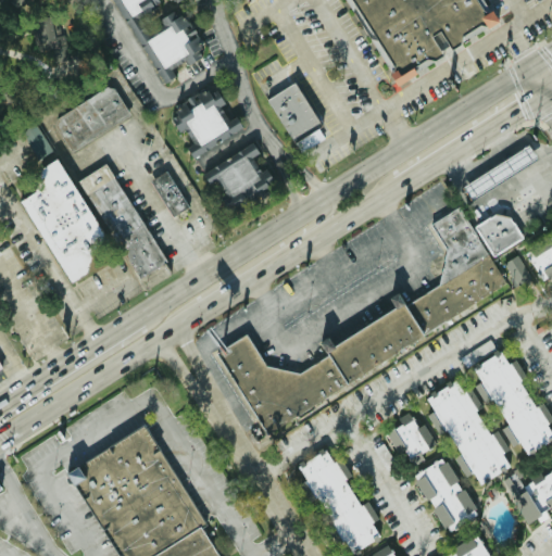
[(121,0),(132,19),(161,2),(160,0),(121,0)]
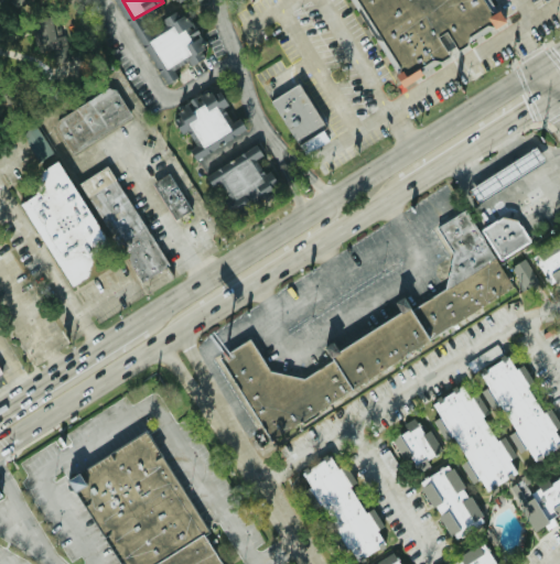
[(355,0),(410,85),(427,74),(427,73),(498,28),(501,30),(513,22),(505,9),(503,11),(495,0),(355,0)]
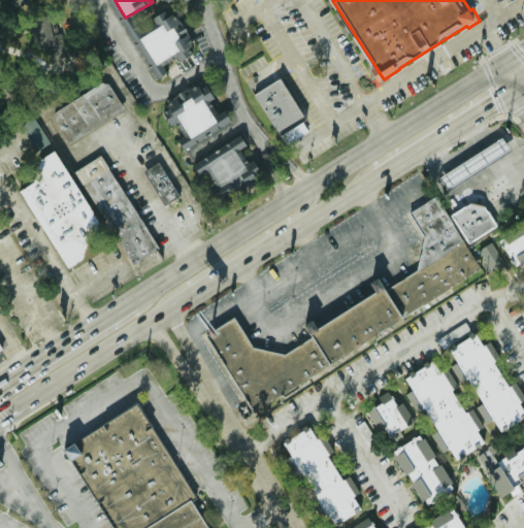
[(62,29),(52,30),(51,17),(34,19),(36,47),(64,44),(62,29)]
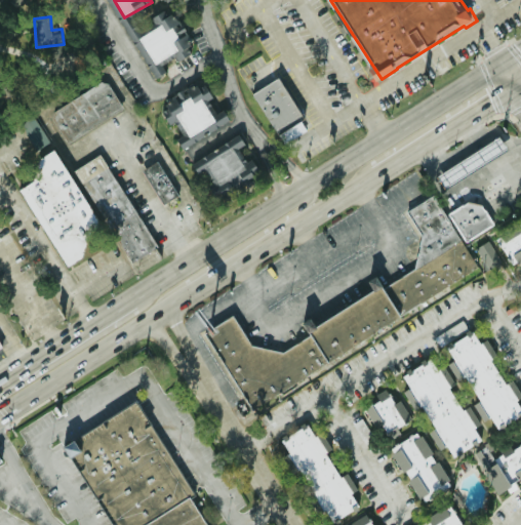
[(111,77),(130,107),(71,147),(55,123),(58,111),(111,77)]
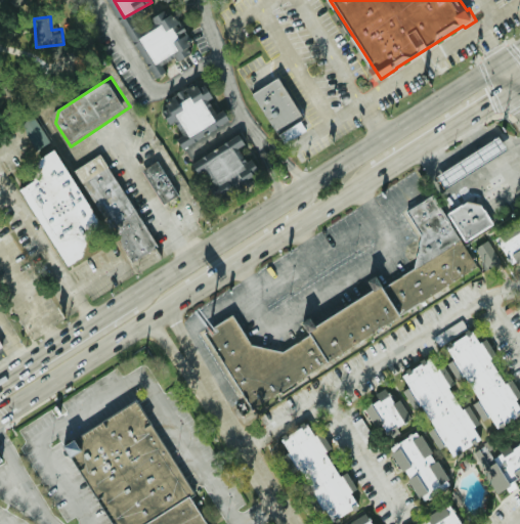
[(278,78),(303,118),(277,133),(253,94),(278,78)]
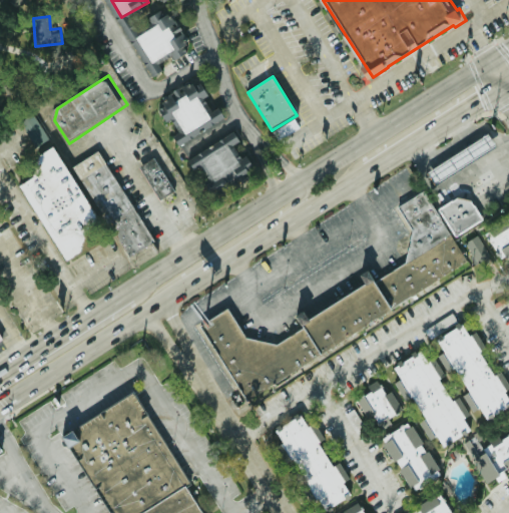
[(225,119),(219,107),(212,111),(205,98),(208,96),(199,78),(159,101),(165,110),(163,111),(176,133),(172,135),(178,145),(225,119)]
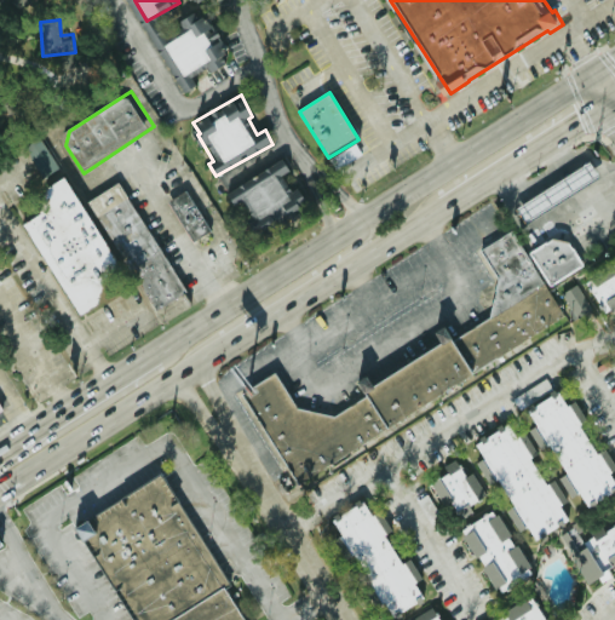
[(41,178),(59,170),(44,138),(27,147),(41,178)]
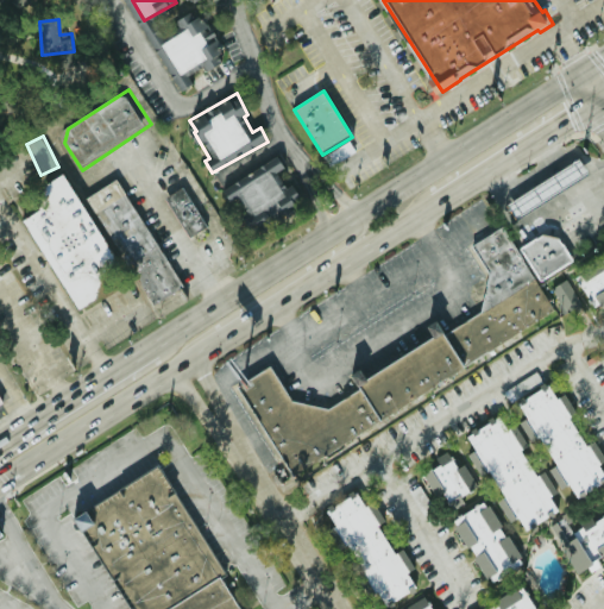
[(282,151),(307,194),(244,231),(219,188),(282,151)]
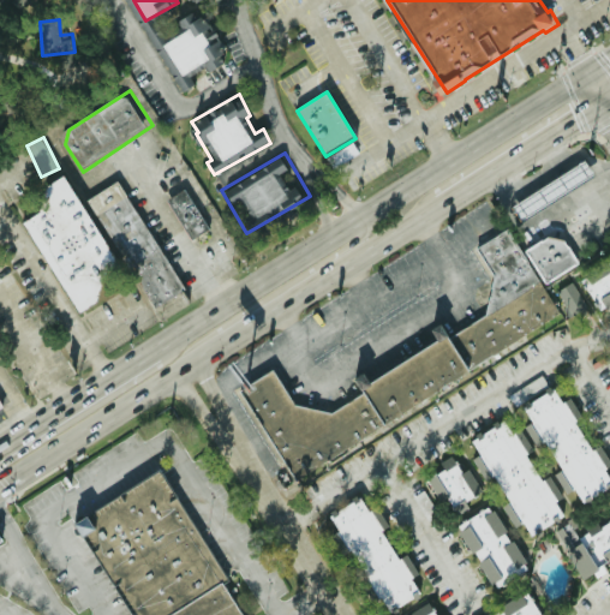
[(585,157),(596,175),(548,207),(569,242),(554,251),(548,243),(533,219),(524,226),(510,206),(585,157)]
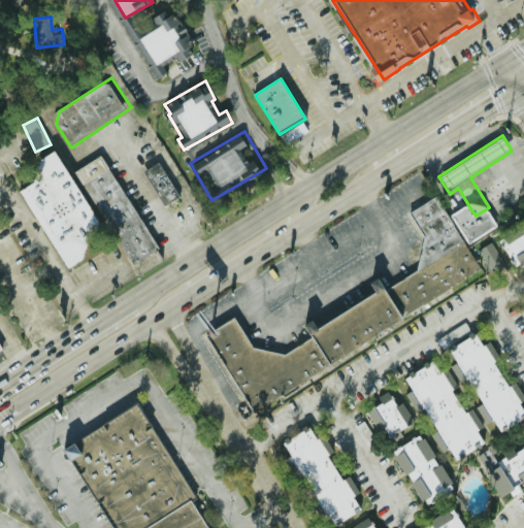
[(53,150),(106,230),(87,242),(84,259),(68,268),(21,189),(31,183),(39,159),(53,150)]
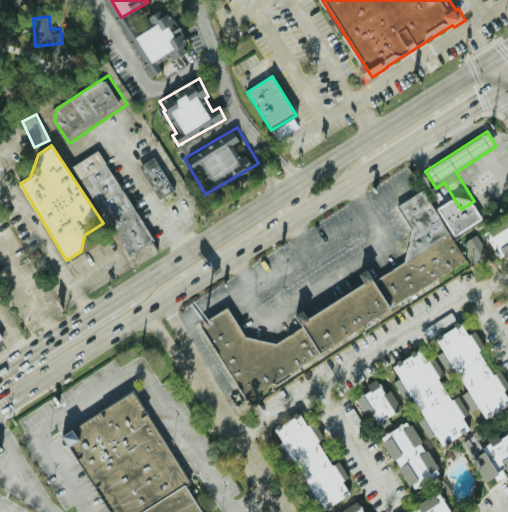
[(104,151),(159,242),(133,258),(78,166),(104,151)]
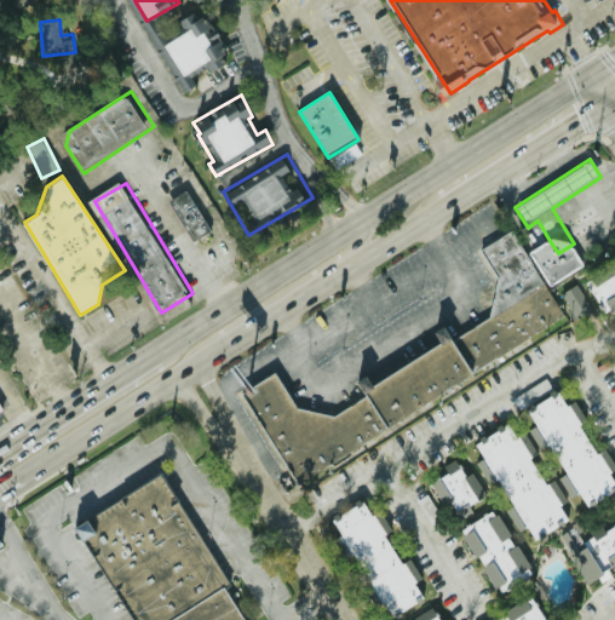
[(190,188),(217,231),(199,244),(172,200),(190,188)]
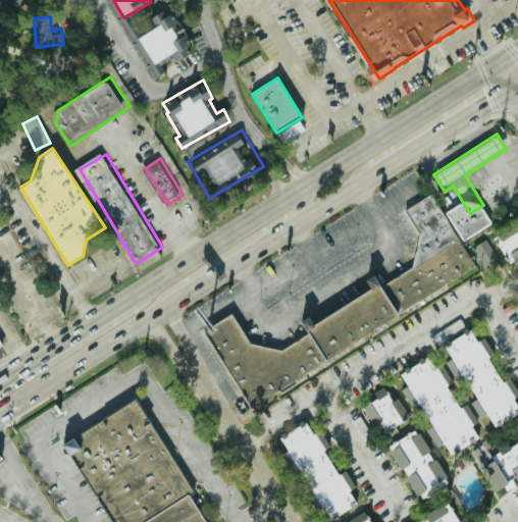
[(207,332),(256,408),(328,360),(329,362),(403,315),(402,313),(479,264),(434,196),(411,211),(423,235),(416,266),(385,286),(383,283),(311,331),(312,333),(286,351),(254,344),(237,314),(207,332)]
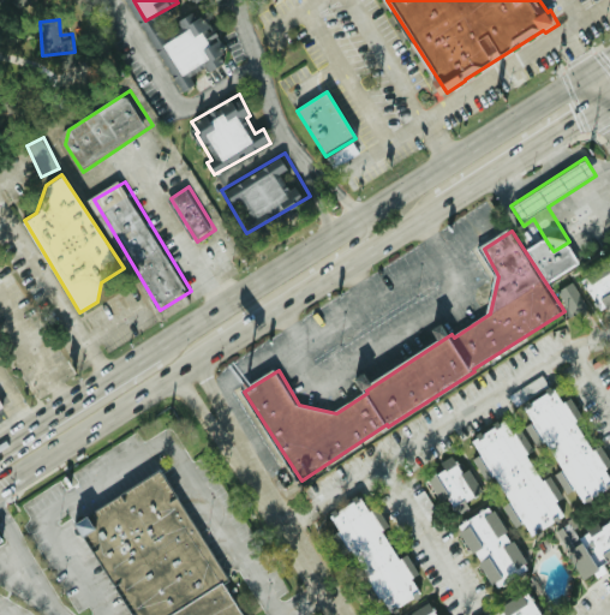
[(531,254),(548,243),(554,251),(569,242),(582,262),(549,282),(531,254)]
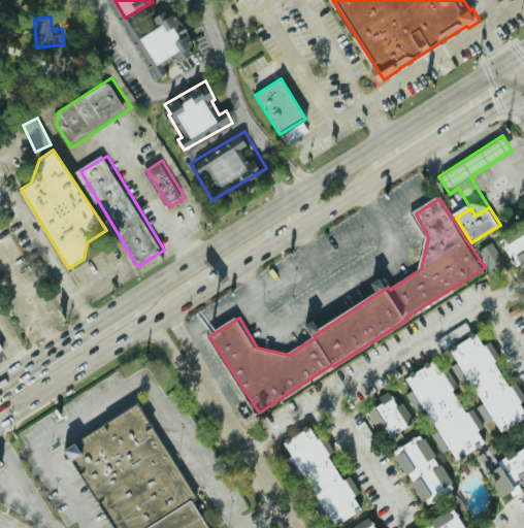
[(503,246),(516,268),(523,264),(523,224),(523,234),(503,246)]
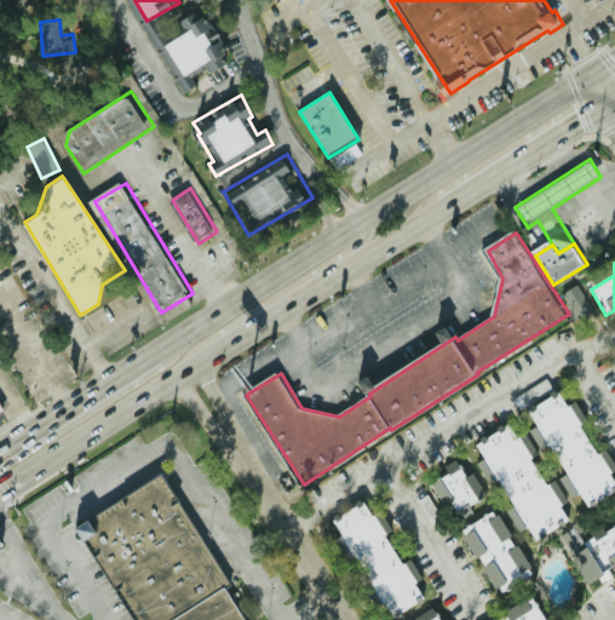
[(575,320),(593,311),(581,285),(563,292),(575,320)]
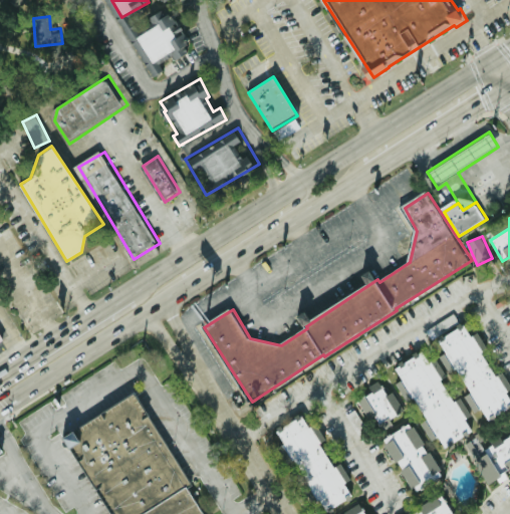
[(440,339),(486,423),(509,409),(509,397),(507,393),(509,392),(509,382),(503,371),(497,375),(475,334),(471,336),(465,325),(440,339)]
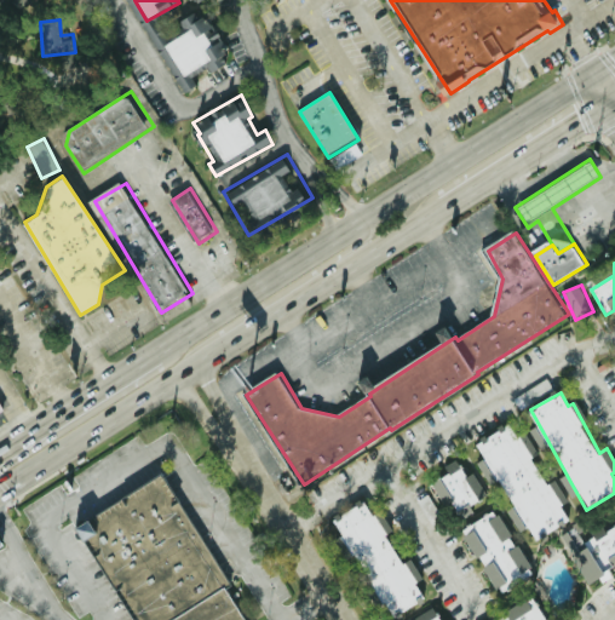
[(495,476),(538,541),(570,521),(561,506),(569,501),(555,480),(549,484),(532,459),(539,454),(526,432),(518,437),(509,423),(476,445),(484,459),(478,463),(489,480),(495,476)]
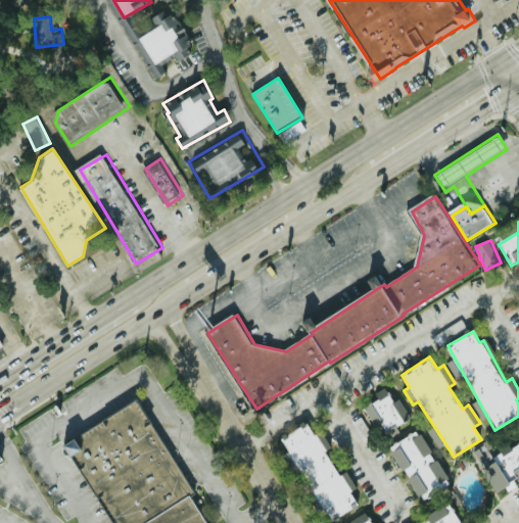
[(400,399),(394,402),(386,388),(376,394),(379,399),(365,408),(375,426),(380,423),(386,433),(412,419),(400,399)]
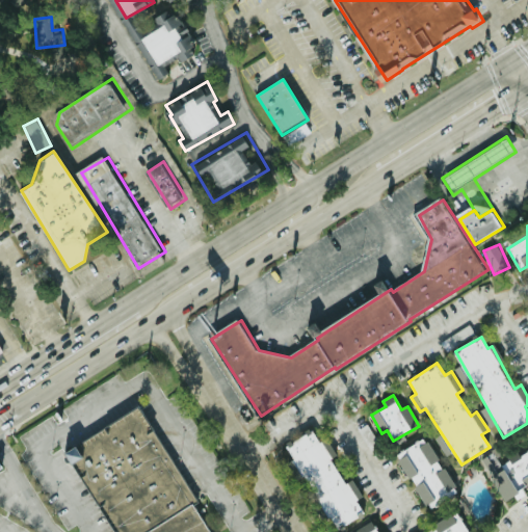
[(136,405),(196,498),(190,501),(143,531),(114,531),(63,452),(136,405)]
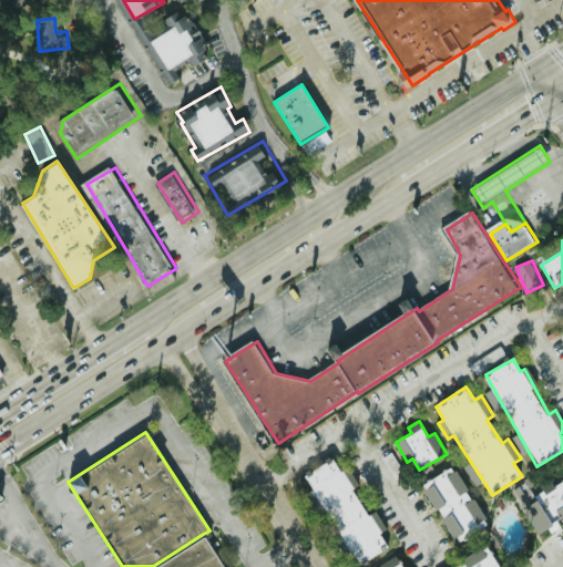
[(513,439),(523,456),(530,452),(520,434),(513,439)]
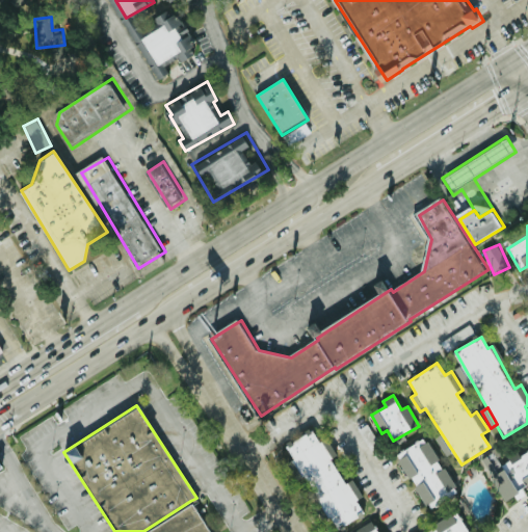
[(333,531),(334,531),(365,515),(358,501),(363,498),(353,480),(345,484),(332,459),(337,456),(330,442),(321,446),(314,431),(288,445),(333,531)]
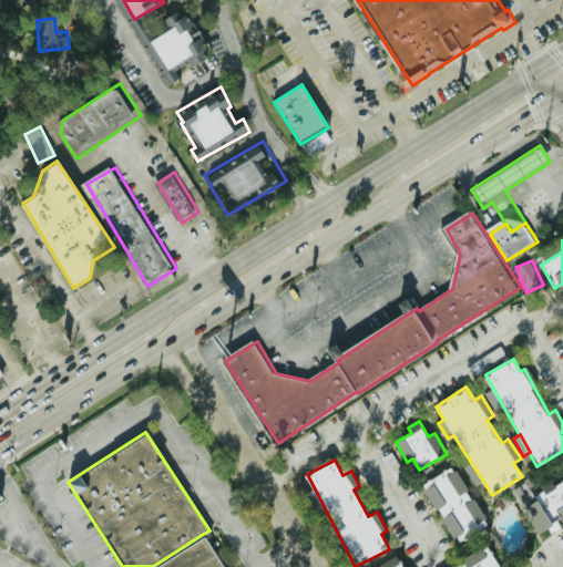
[(466,465),(476,487),(482,484),(472,463),(466,465)]
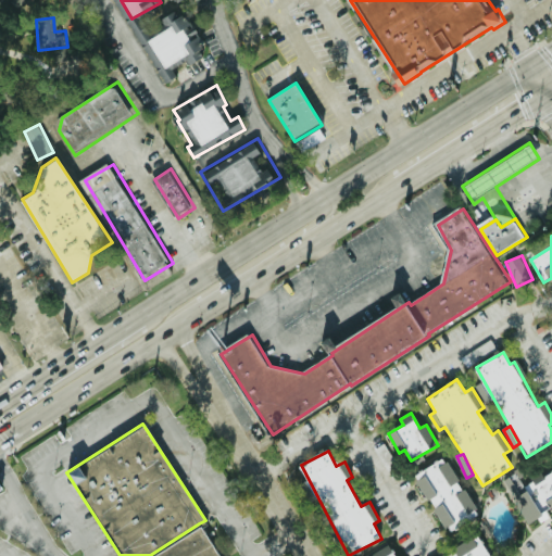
[(476,509),(446,457),(414,476),(444,528),(476,509)]
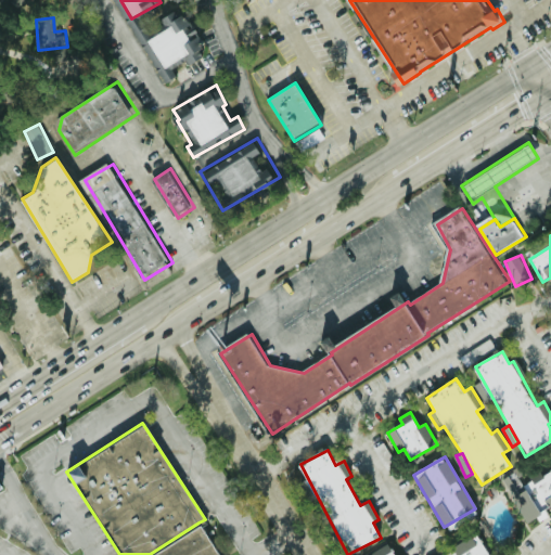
[(527,523),(550,508),(550,473),(543,476),(541,473),(523,485),(519,476),(504,485),(527,523)]
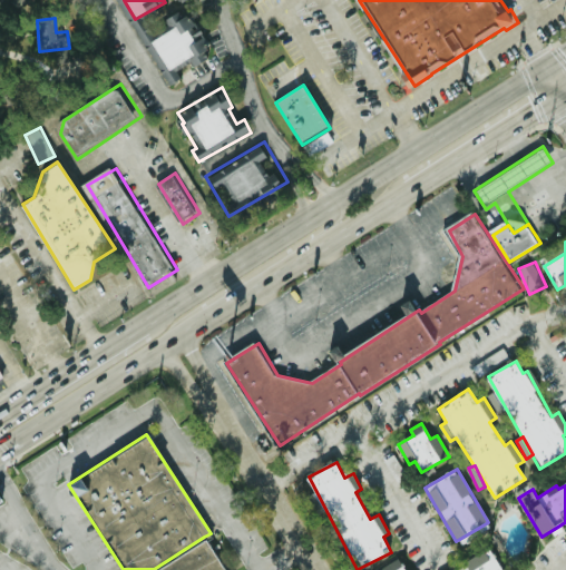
[(154,569),(204,537),(225,569),(154,569)]
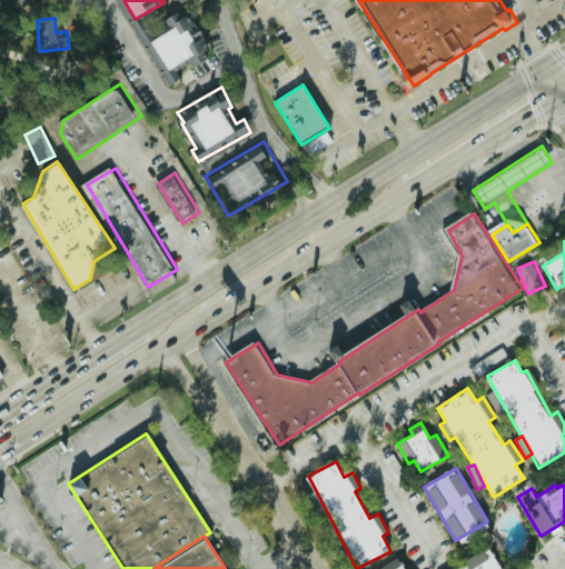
[(455,568),(502,568),(489,548),(455,568)]
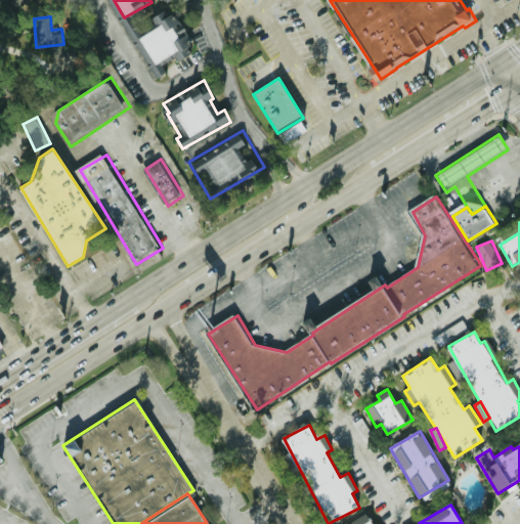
[(348,523),(373,523),(367,514),(348,523)]
